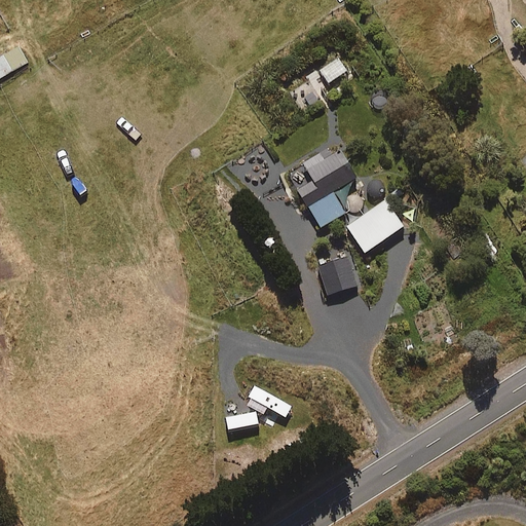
[(0,78),(29,63),(20,47),(0,59),(0,78)]
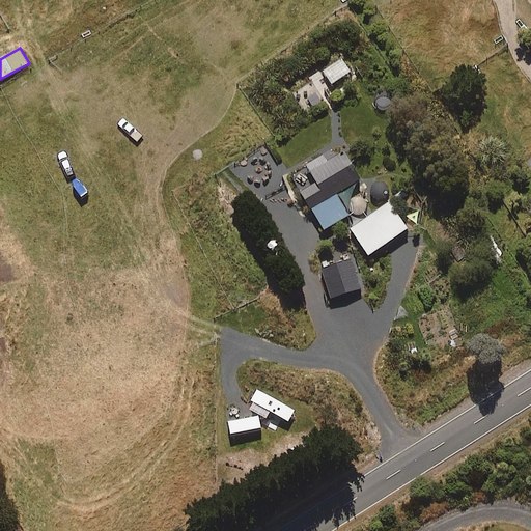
[(331,85),(351,73),(342,59),(323,73),(331,85)]
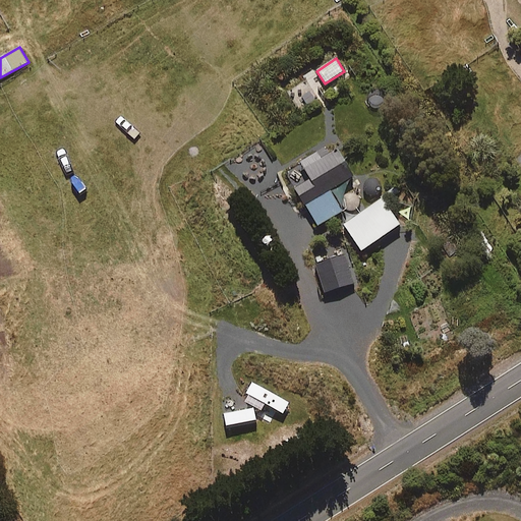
[(331,190),(354,177),(339,150),(322,159),(317,153),(301,162),(309,175),(293,184),(317,227),(343,212),(331,190)]
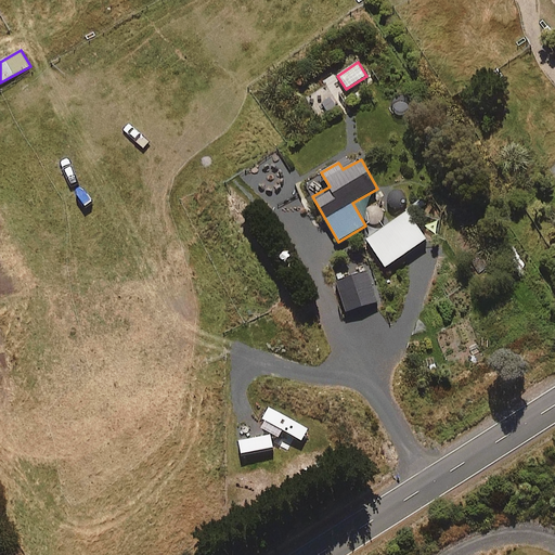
[(386,268),(427,240),(409,213),(368,240),(386,268)]
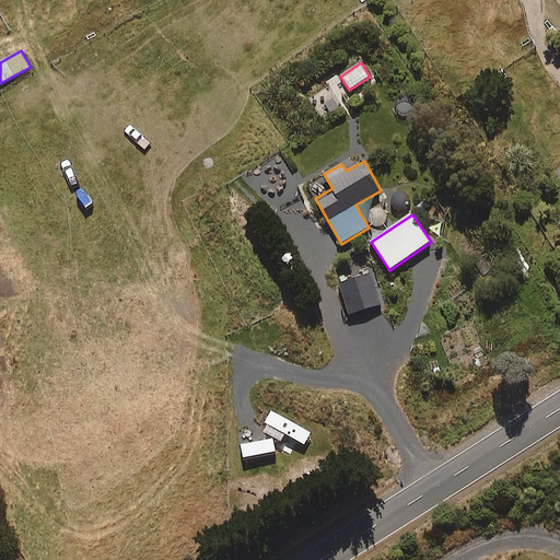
[(349,315),(382,305),(372,275),(340,284),(349,315)]
